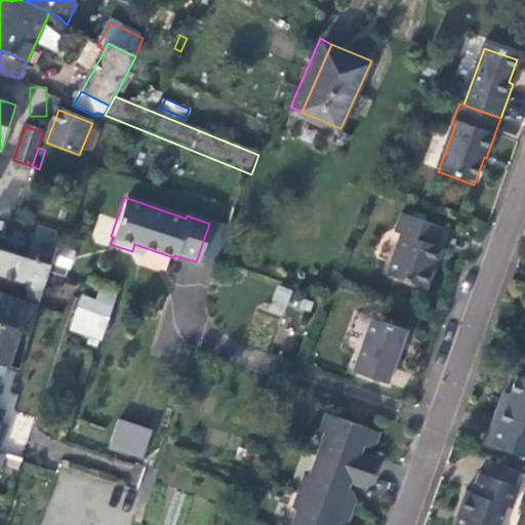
[(442,233),(401,217),(394,237),(400,240),(387,277),(425,291),(439,253),(435,252),(442,233)]
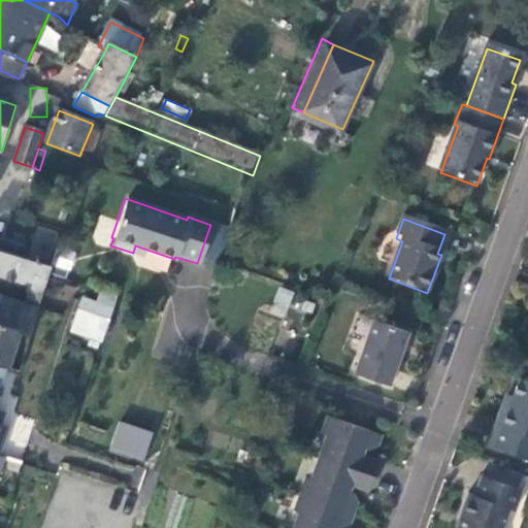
[(0,225),(0,252),(51,267),(59,243),(0,225)]
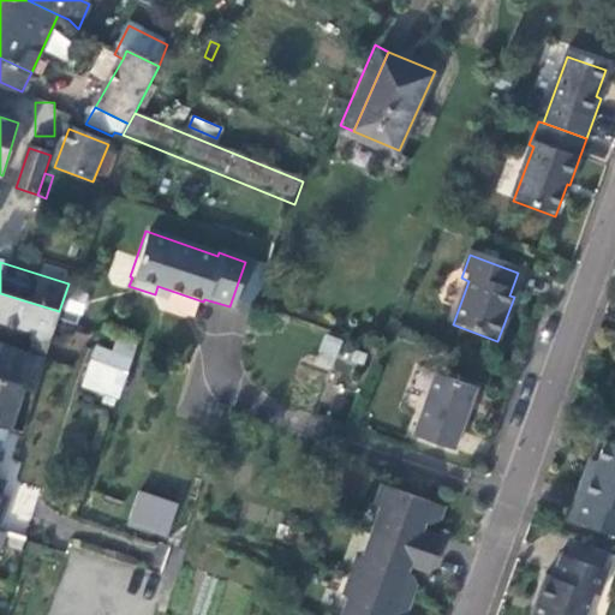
[(59,311),(0,293),(0,324),(39,336),(36,342),(49,346),(60,312),(59,311)]
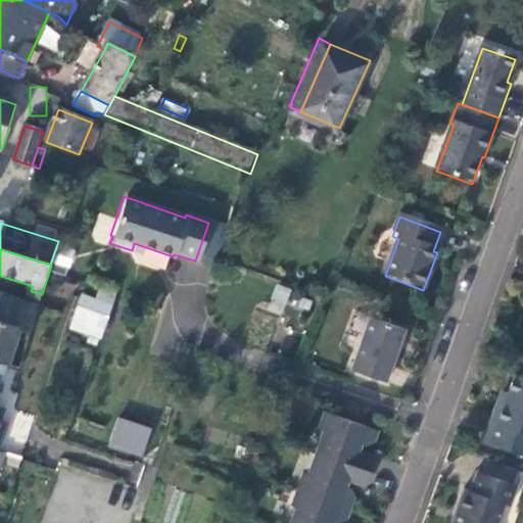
[(268,311),(283,315),(290,287),(275,283),(268,311)]
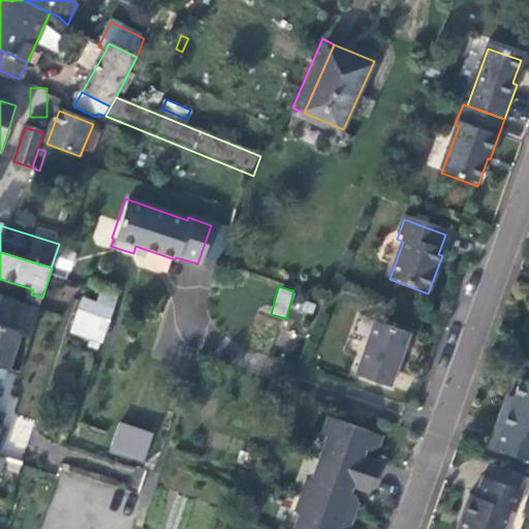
[(42,298),(31,294),(29,302),(40,306),(42,298)]
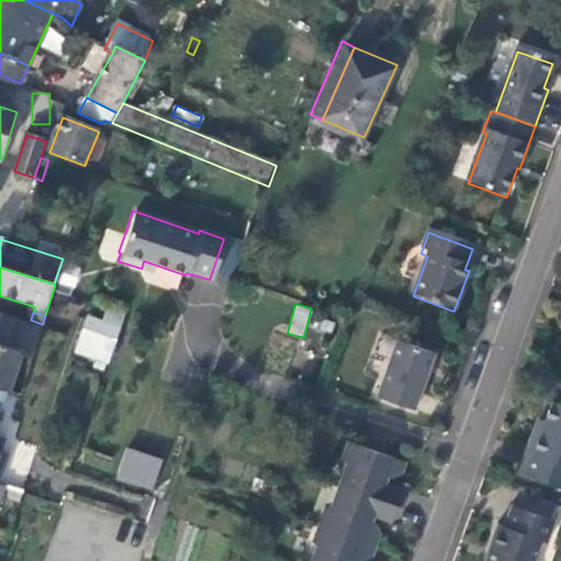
[(0,347),(33,357),(41,331),(29,327),(0,317),(0,347)]
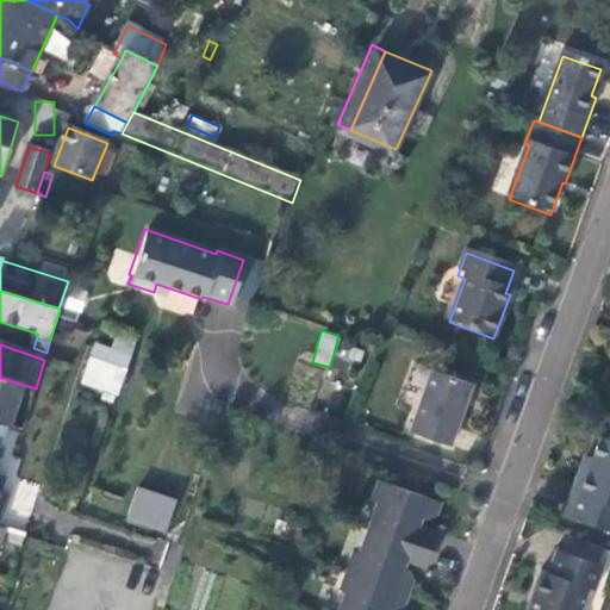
[(47,353),(33,348),(31,355),(44,360),(47,353)]
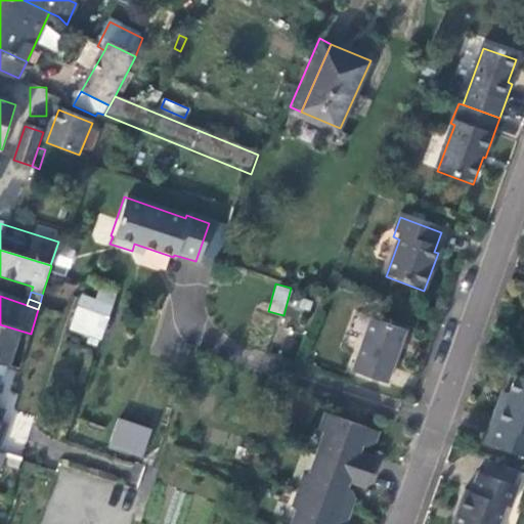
[(107,326),(113,310),(81,301),(76,316),(107,326)]
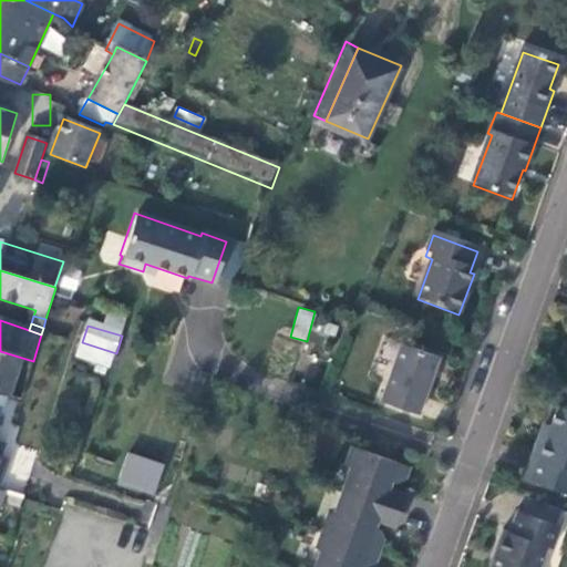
[(439,364),(400,350),(379,406),(419,421),(439,364)]
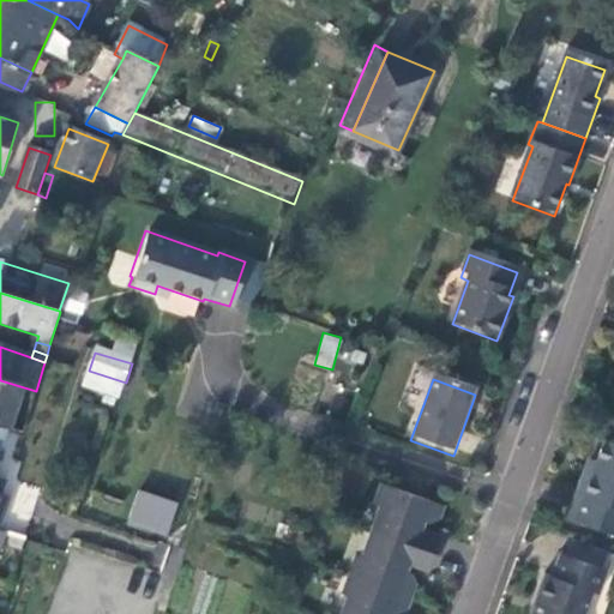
[(32,401),(36,391),(0,380),(0,427),(7,431),(20,397),(32,401)]
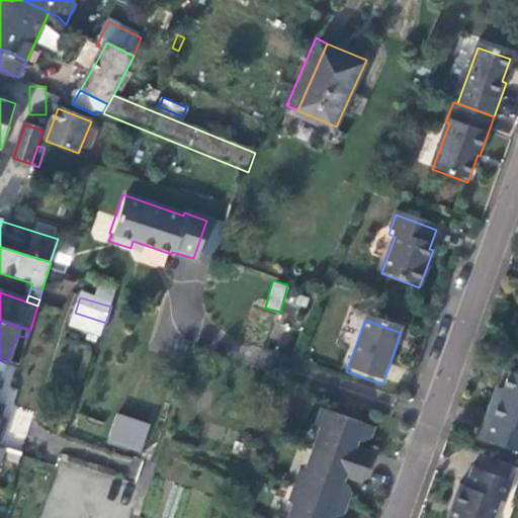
[(517,373),(510,371),(499,401),(493,399),(480,437),(517,450),(517,373)]
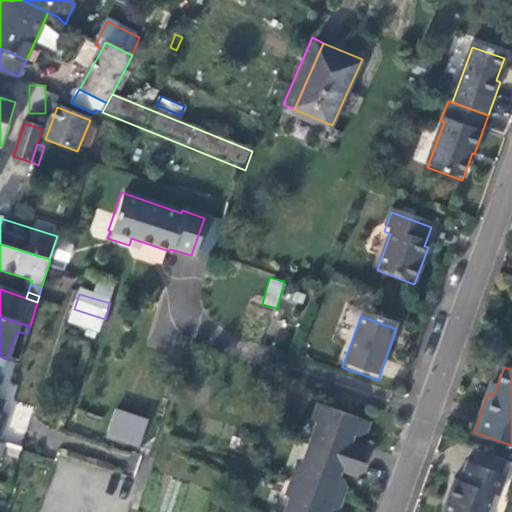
[(22,439),(32,408),(19,404),(8,435),(22,439)]
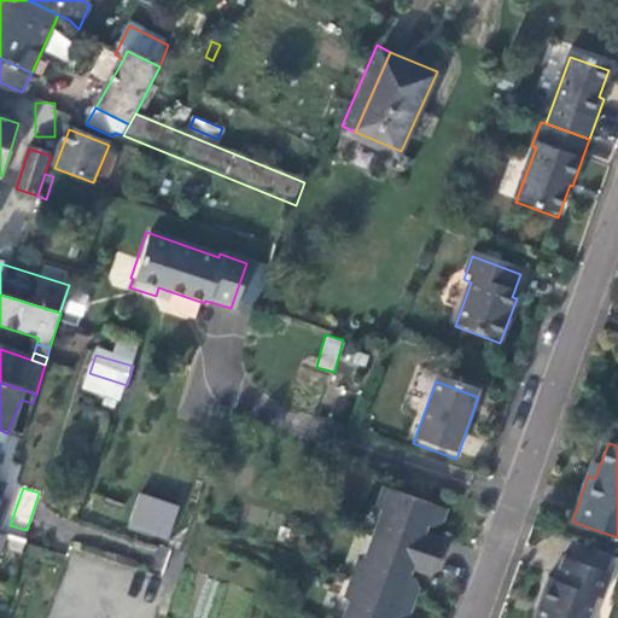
[(375,541),(439,564),(445,548),(426,540),(429,532),(433,534),(444,530),(448,517),(386,494),(379,513),(384,517),(375,541)]
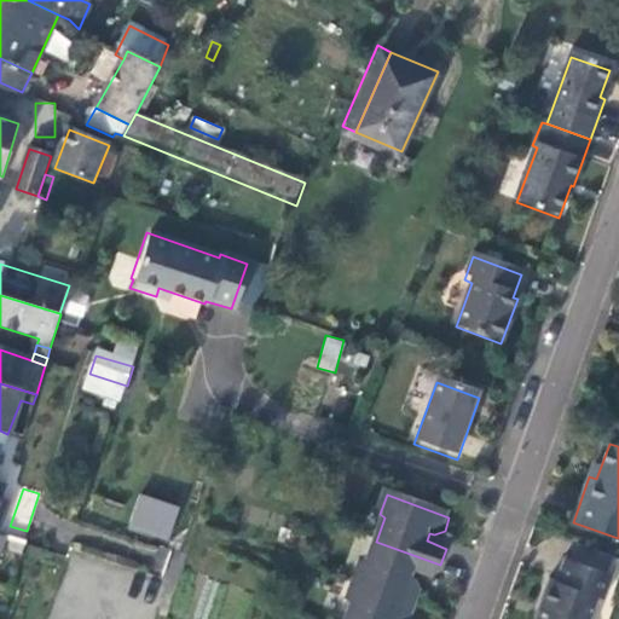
[(179,513),(140,501),(129,532),(168,544),(179,513)]
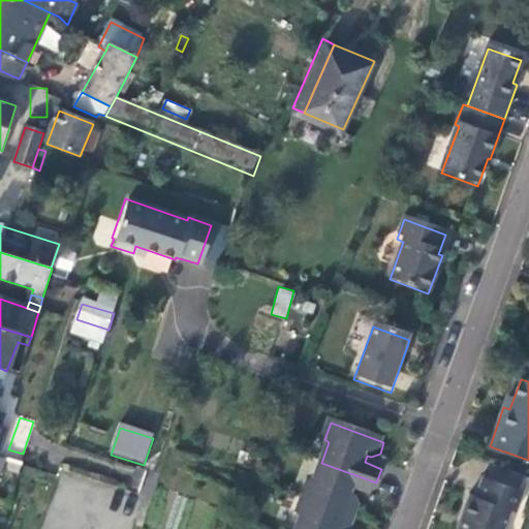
[(370,499),(376,483),(321,463),(313,485),(309,484),(303,500),(355,520),(360,507),(356,500),(351,499),(353,493),(370,499)]
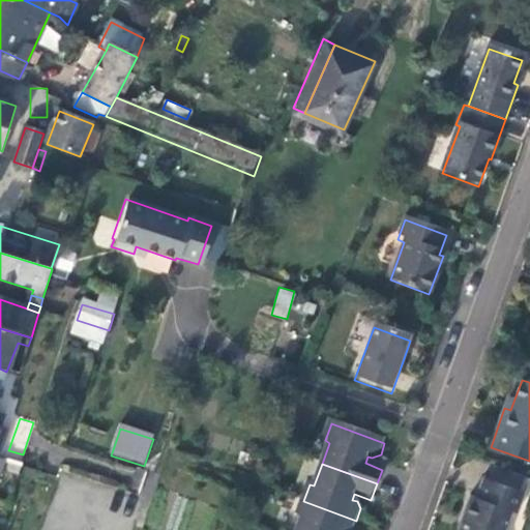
[(523,475),(494,465),(489,480),(518,491),(523,475)]
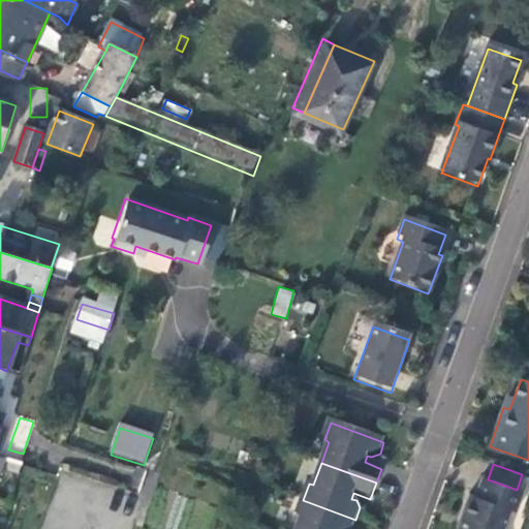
[(488,479),(483,477),(474,496),(469,495),(460,519),(463,520),(459,528),(504,528),(511,510),(515,511),(523,491),(517,490),(488,479)]
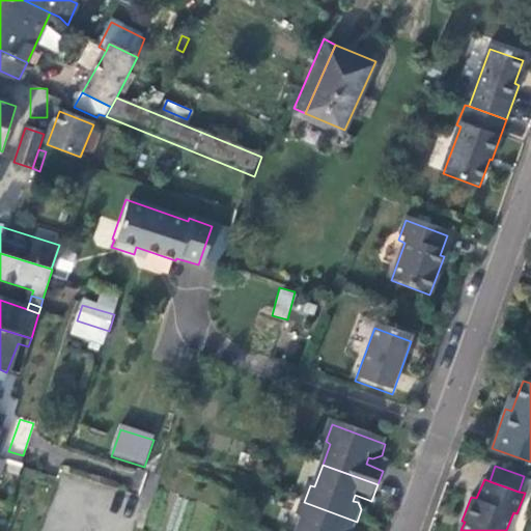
[(352,530),(353,530),(357,522),(304,502),(298,521),(302,523),(299,530),(343,530),(344,529),(352,530)]
